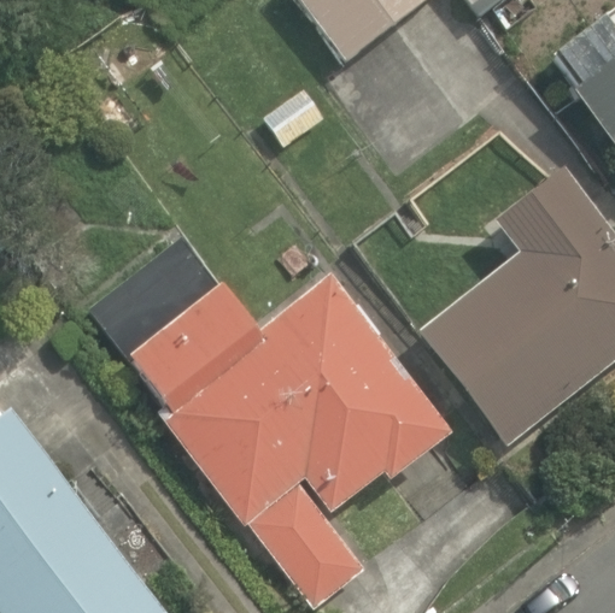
[(298,0),(344,60),(425,0),(298,0)]
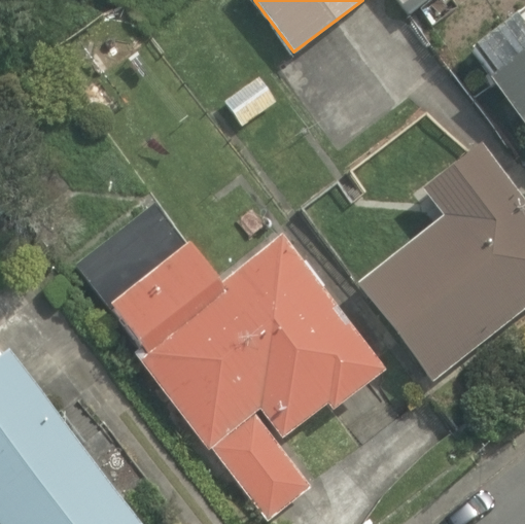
[(397,0),(408,12),(418,5),(433,26),(459,7),(453,0),(397,0)]
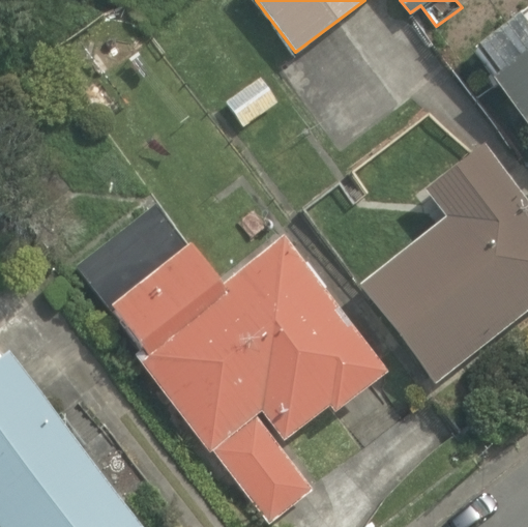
[(527,25),(519,13),(477,46),(499,72),(491,79),(527,125),(527,25)]
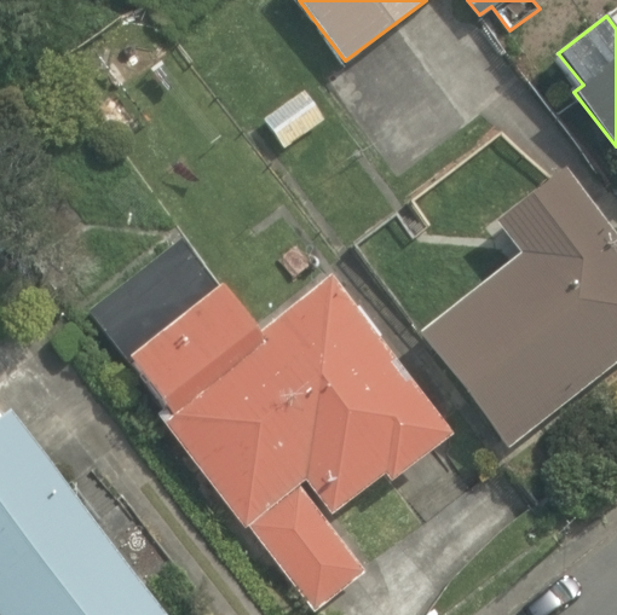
[(616,235),(564,168),(494,220),(522,253),(419,332),(508,450),(616,363),(616,235)]
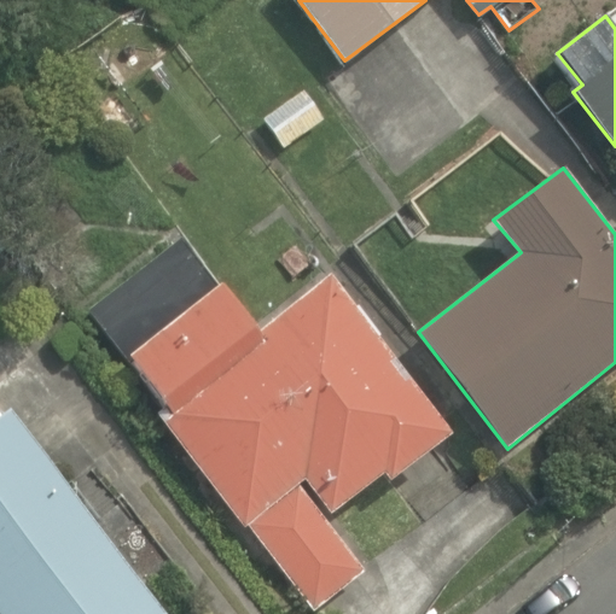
[(333,274),(259,332),(222,286),(221,288),(181,239),(88,310),(166,409),(158,415),(243,528),(248,525),(314,612),(366,569),(298,485),(304,479),(331,514),(383,474),(390,481),(454,434),(333,274)]
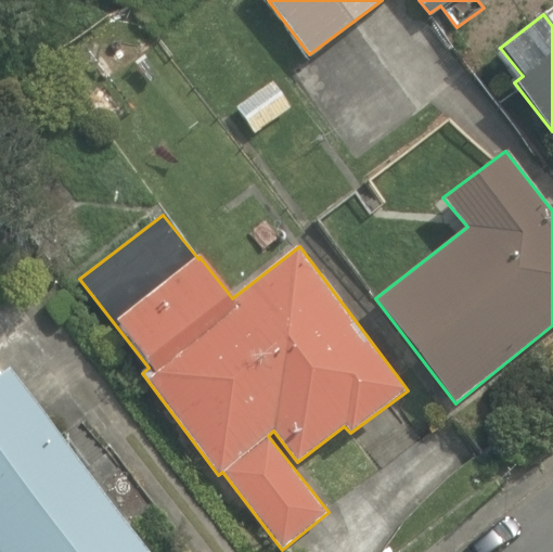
[(0,551),(150,551),(12,369),(2,375),(0,373),(0,551)]
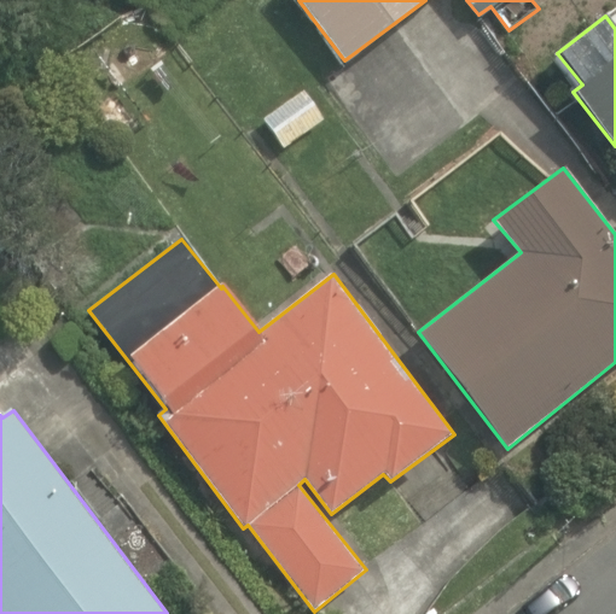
All buildings are outlined.
